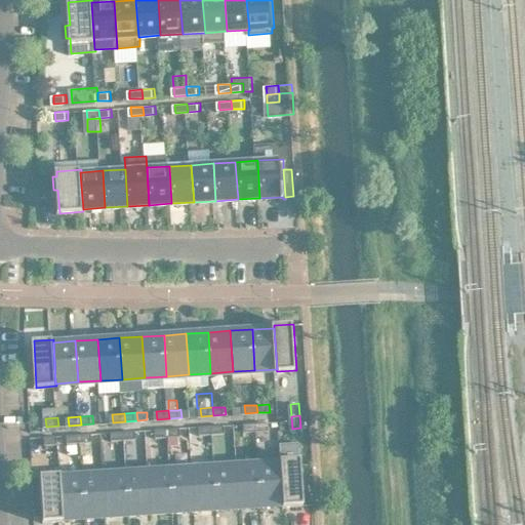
[(271,421),(258,422),(258,431),(271,430),(271,421)]
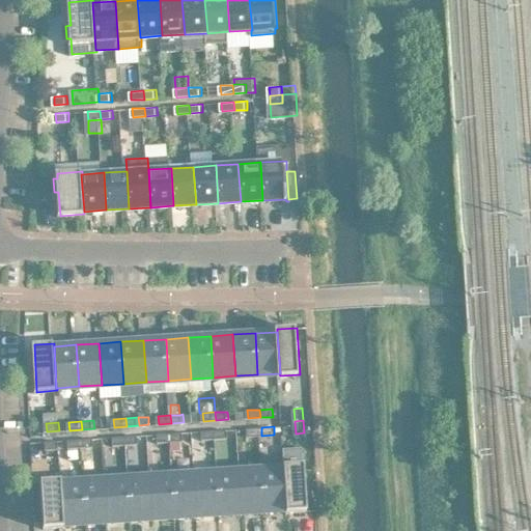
[(261,436),(261,427),(249,428),(249,437),(261,436)]
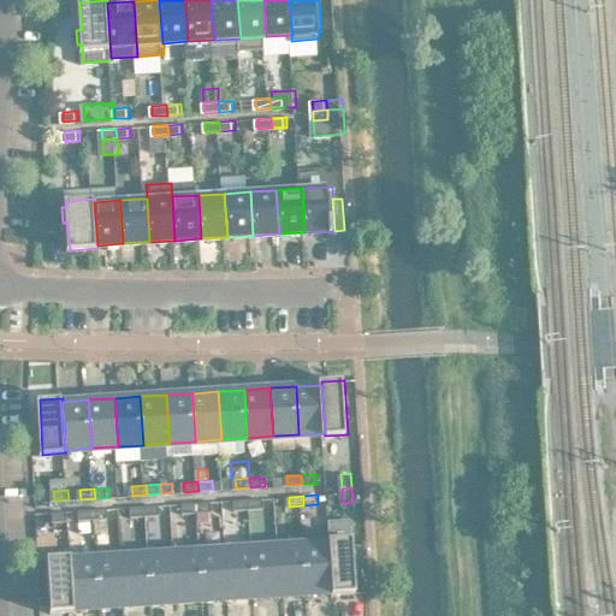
[(266,498),(252,499),(252,509),(266,508),(266,498)]
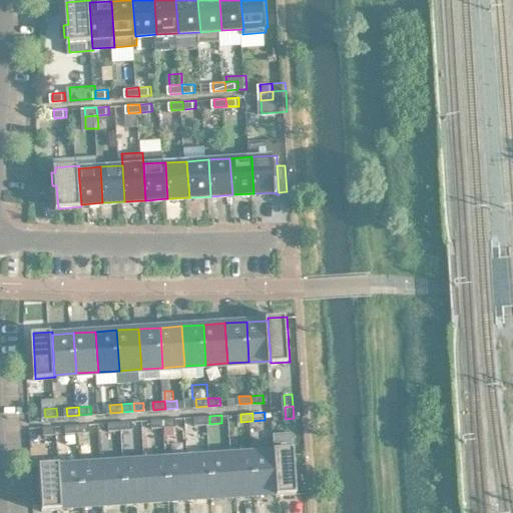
[(209,424),(209,416),(197,417),(197,424),(209,424)]
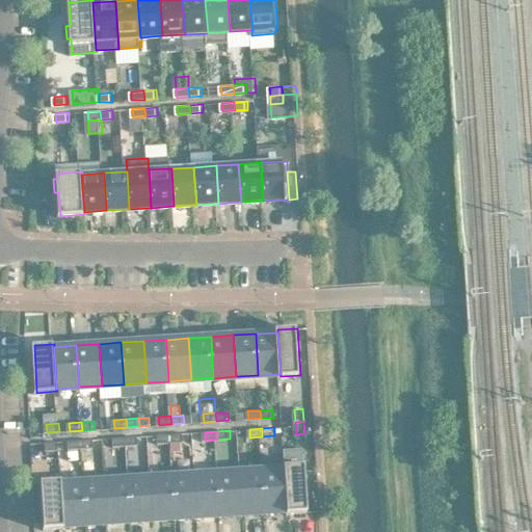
[(185,433),(173,434),(173,442),(185,442),(185,433)]
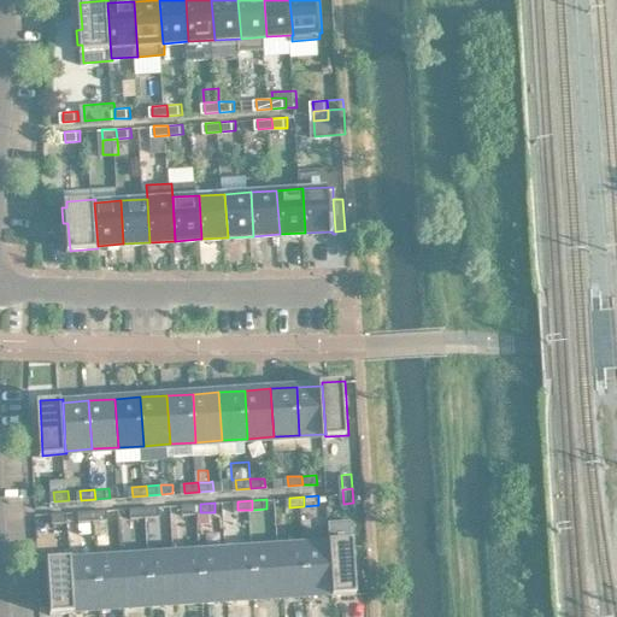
[(200,512),(200,504),(184,504),(186,513),(200,512)]
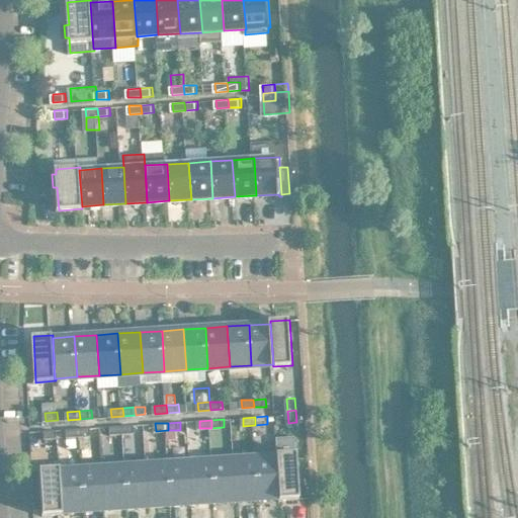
[(124,433),(123,425),(111,426),(112,434),(124,433)]
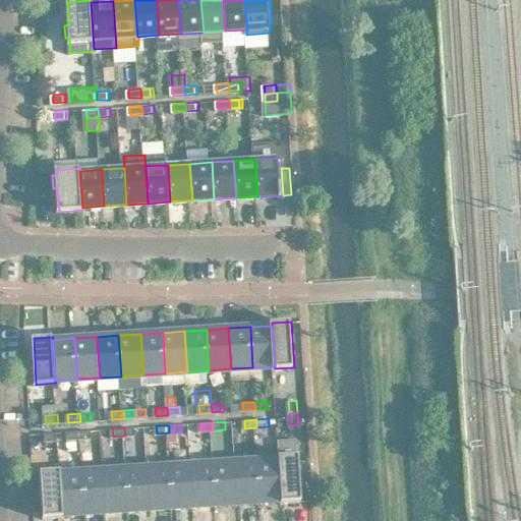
[(136,427),(124,427),(125,436),(137,435),(136,427)]
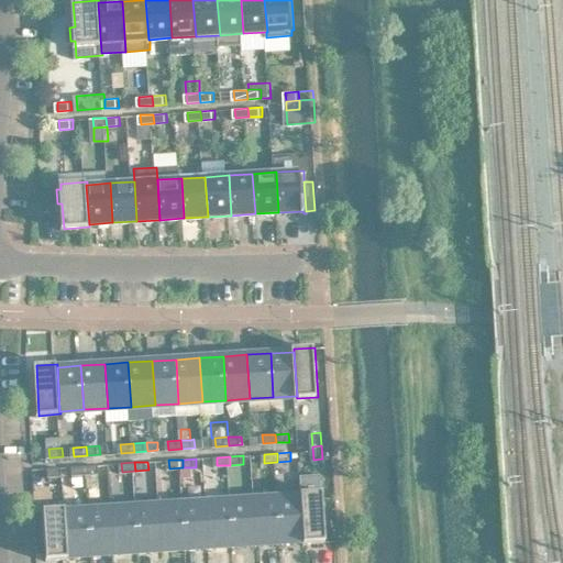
[(100,464),(87,465),(88,474),(101,473),(100,464)]
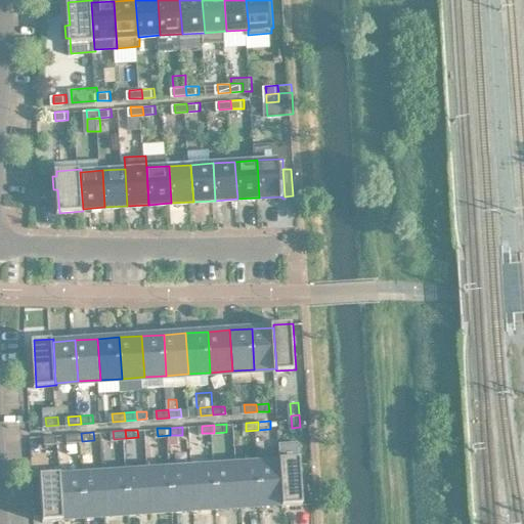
[(82,441),(81,433),(69,434),(70,442),(82,441)]
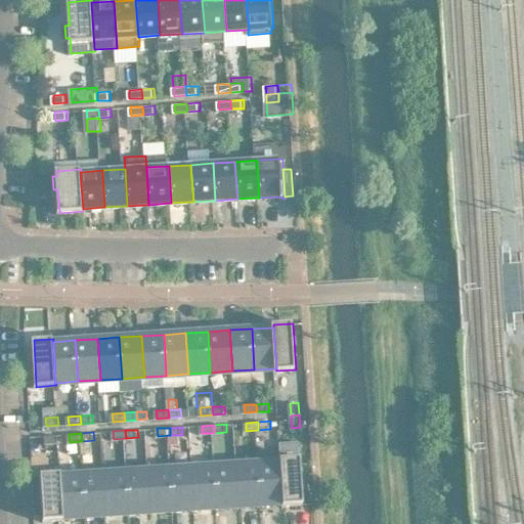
[(46,435),(47,443),(59,442),(59,435),(46,435)]
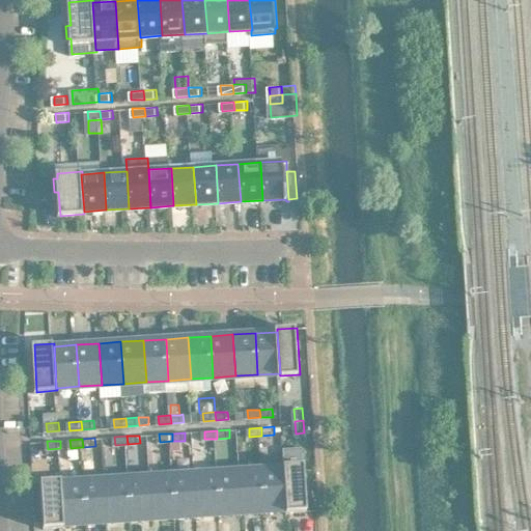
[(81,448),(71,449),(71,457),(81,457),(81,448)]
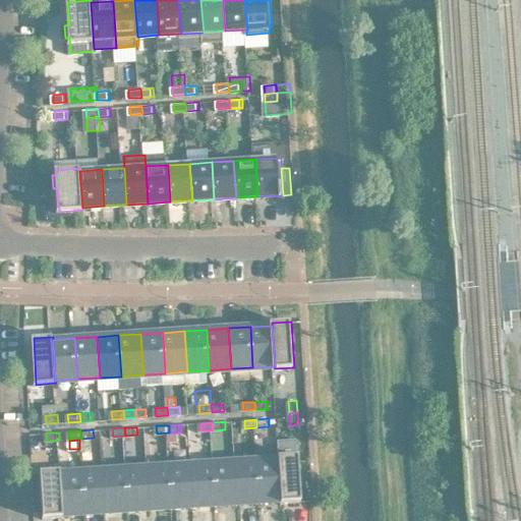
[(280,456),(280,459),(281,459),(283,500),(283,503),(303,501),(300,455),(280,456)]
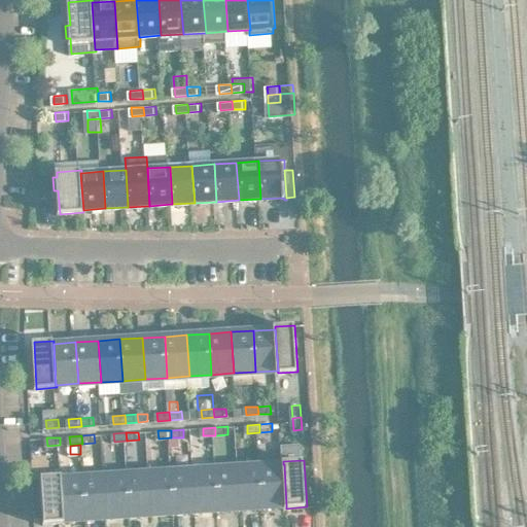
[(283,464),(261,465),(265,506),(286,505),(284,464),(283,464)]
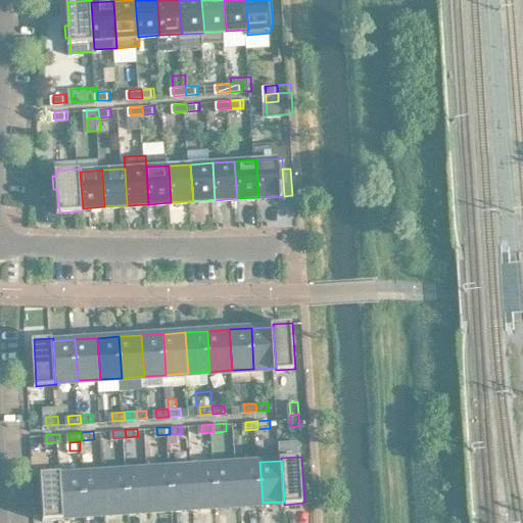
[(259,462),(238,463),(240,505),(263,503),(259,462)]
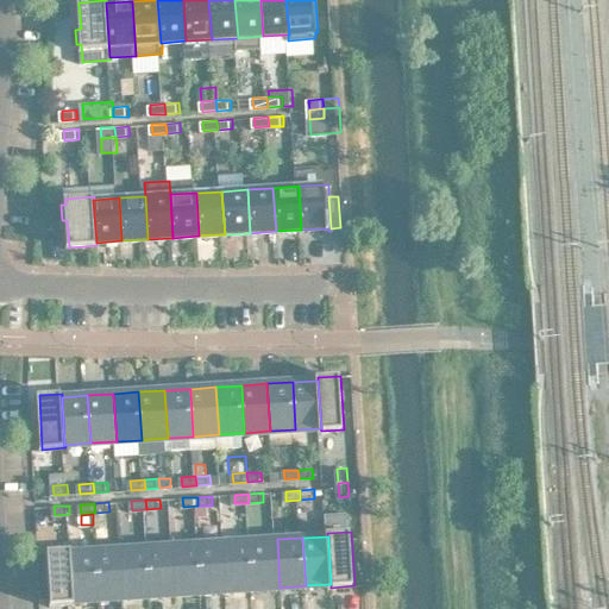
[(277,539),(251,541),(255,589),(280,588),(277,539)]
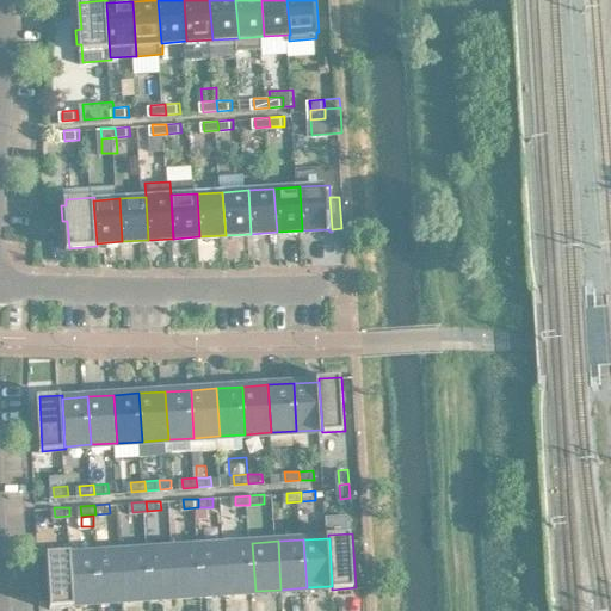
[(252,543),(227,544),(229,592),(255,591),(252,543)]
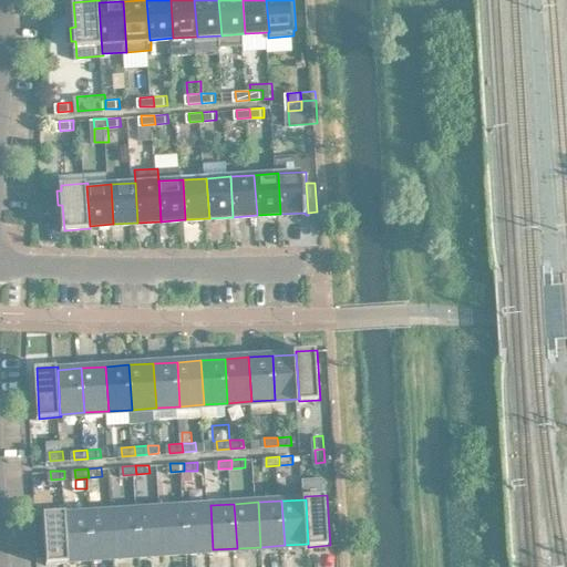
[(210,505),(186,507),(189,552),(213,549),(210,505)]
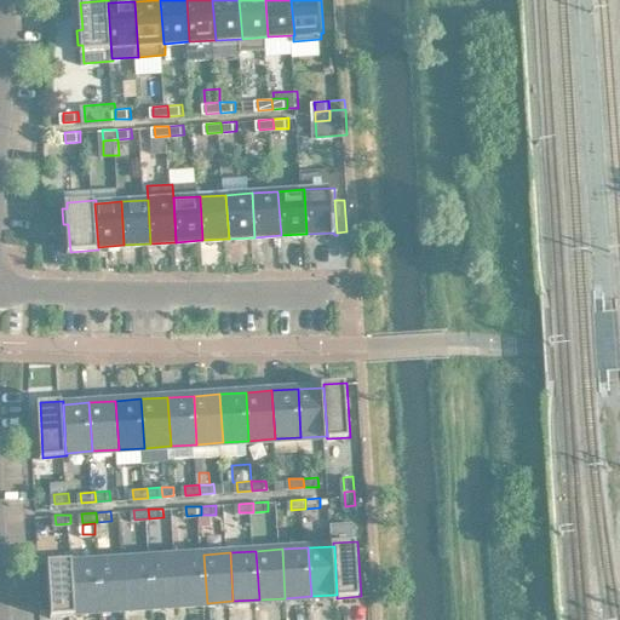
[(204,555),(178,556),(181,604),(207,603),(204,555)]
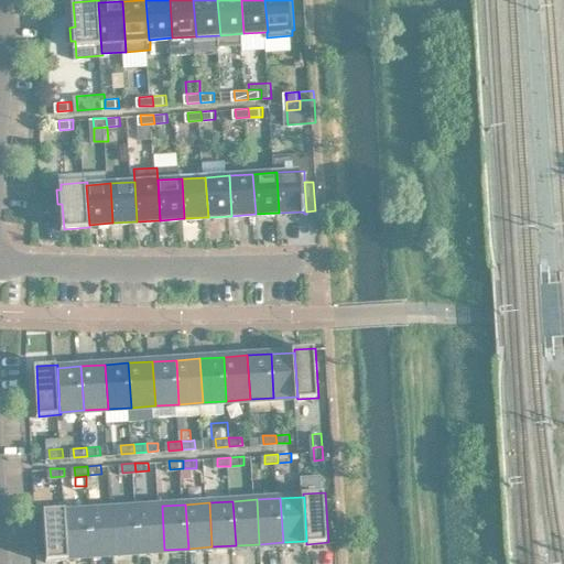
[(162,506),(138,507),(141,552),(164,550),(162,506)]
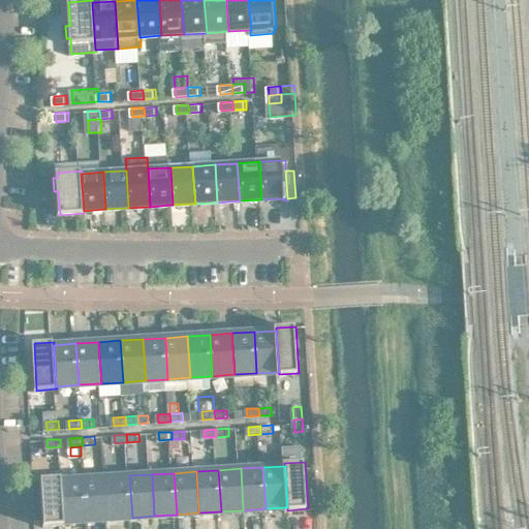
[(129,475),(106,477),(110,519),(132,518),(129,475)]
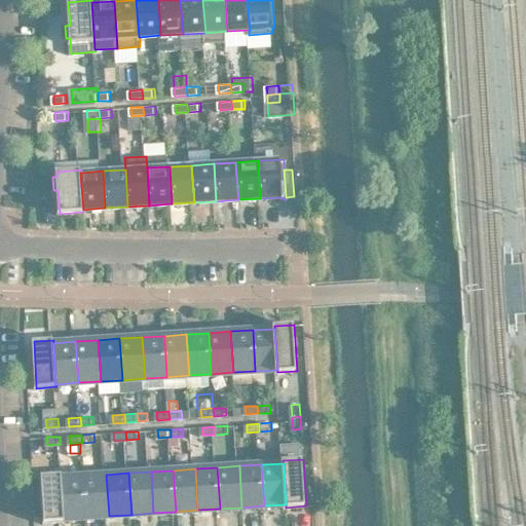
[(62,478),(63,478),(63,475),(42,476),(45,523),(66,521),(65,519),(62,478)]
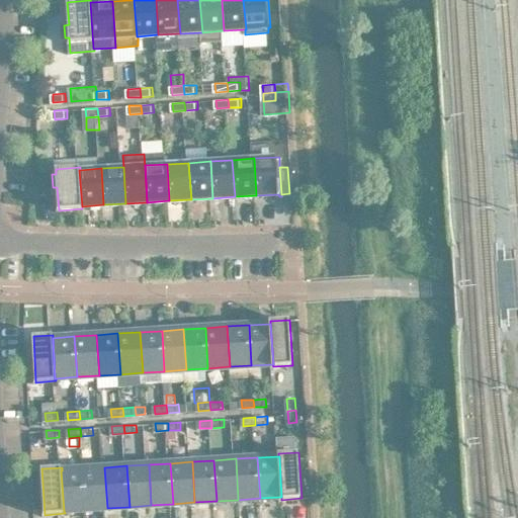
[(104,467),(83,468),(85,509),(107,508),(104,467)]
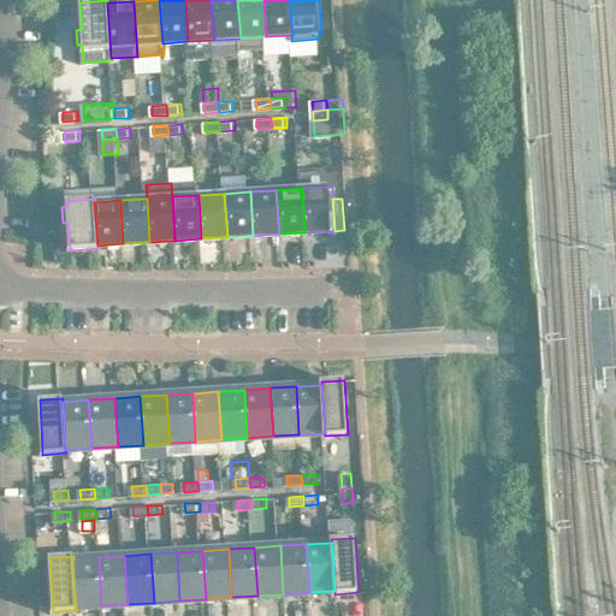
[(99,557),(73,560),(72,560),(76,608),(101,605),(99,557)]
